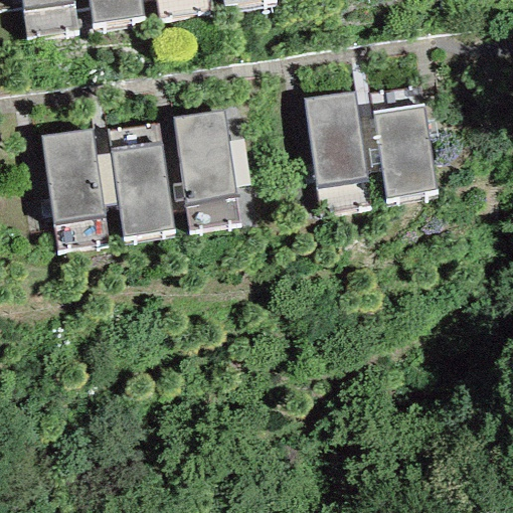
[(21,0),(27,36),(78,28),(72,0),(21,0)]
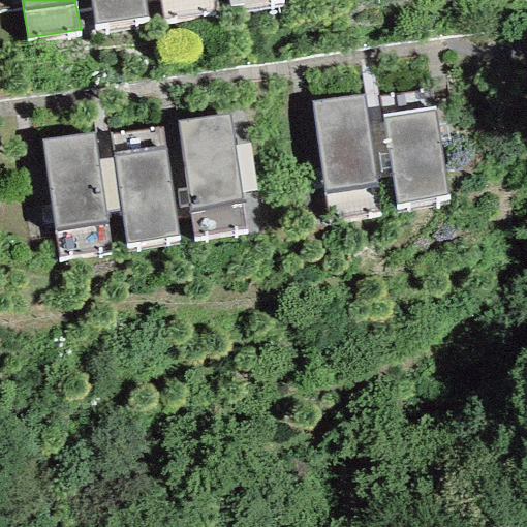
[(92,0),(95,23),(147,16),(144,0),(92,0)]
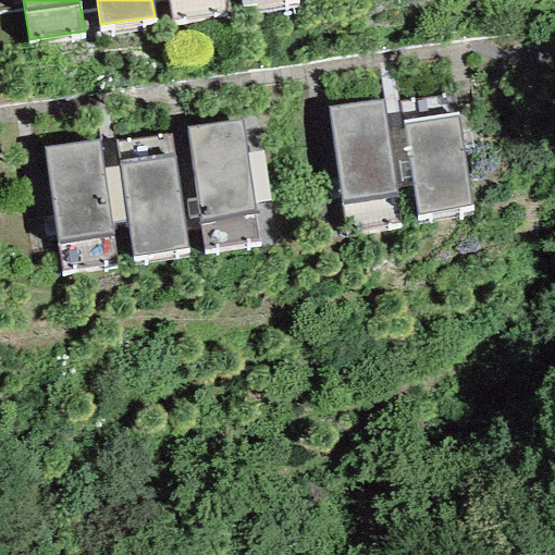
[(169,0),(173,21),(226,13),(223,0),(169,0)]
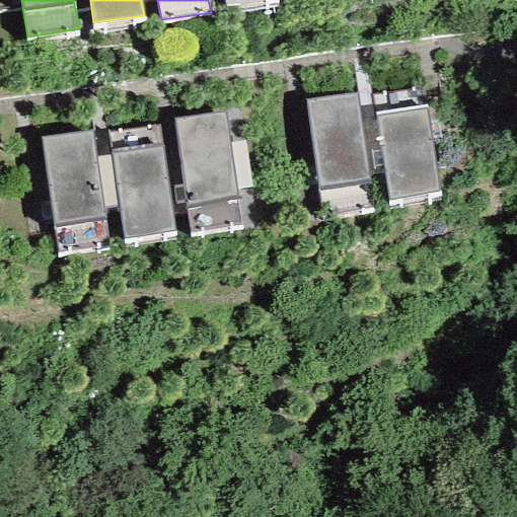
[(355,92),(306,98),(322,215),(374,208),(355,92)]
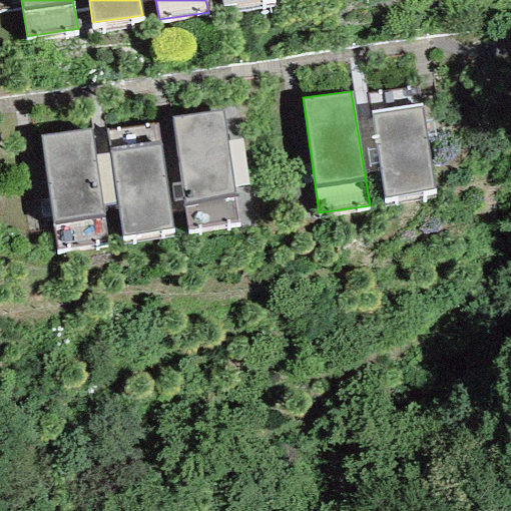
[(422,103),(372,110),(385,196),(436,188),(422,103)]
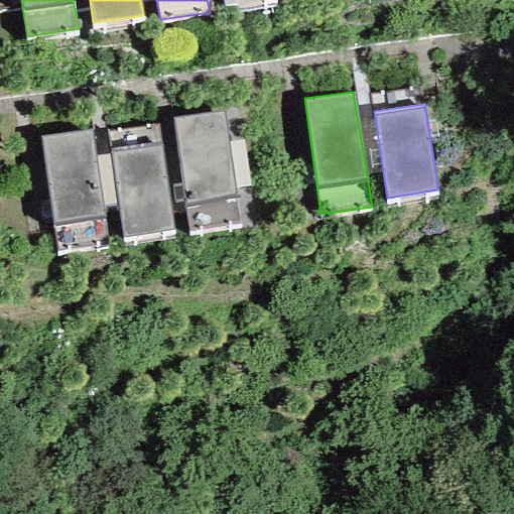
[(223,110),(173,115),(189,231),(240,223),(223,110)]
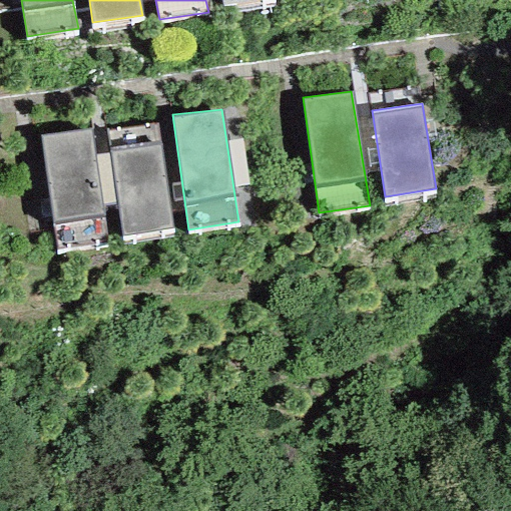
[(157,123),(108,129),(123,234),(173,227),(157,123)]
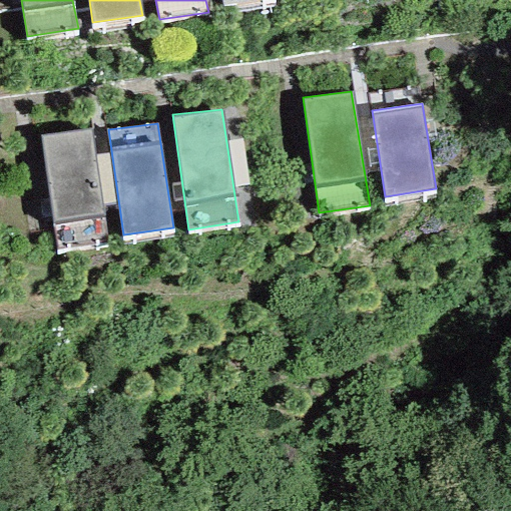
[(89,128),(42,134),(59,249),(108,242),(89,128)]
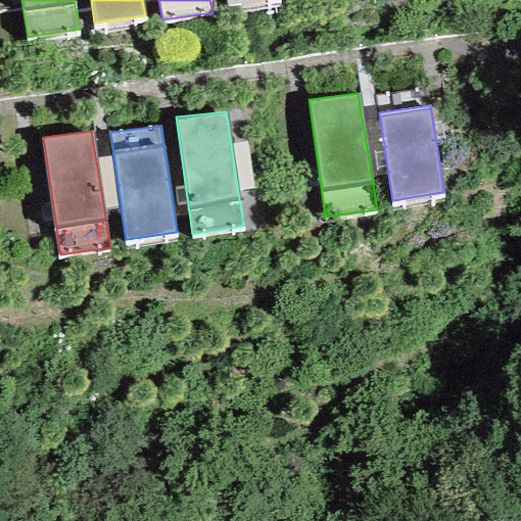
All buildings are outlined.
